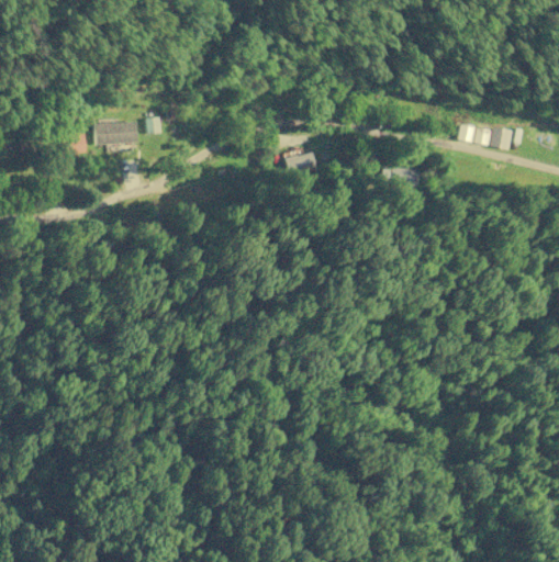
[(145,117),(147,133),(160,132),(159,116),(145,117)]
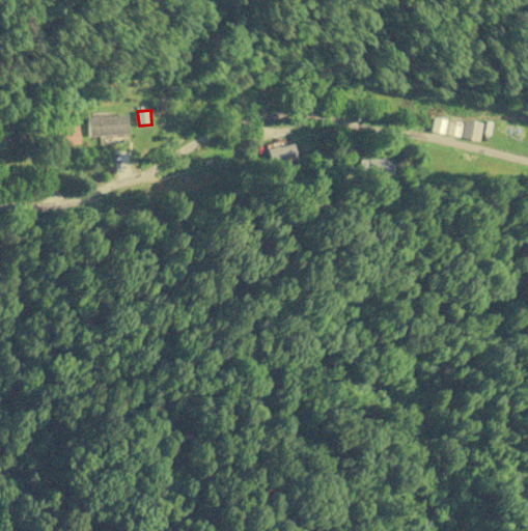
[(89,116),(89,136),(129,134),(129,114),(89,116)]
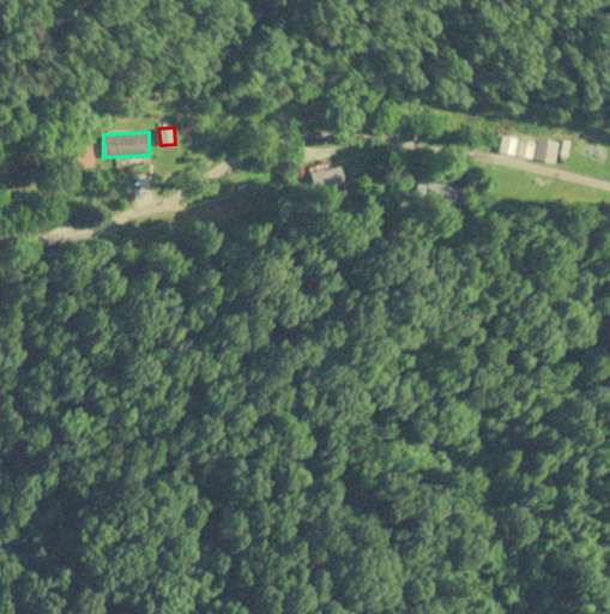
[(499,152),(532,157),(535,140),(501,136),(499,152)]
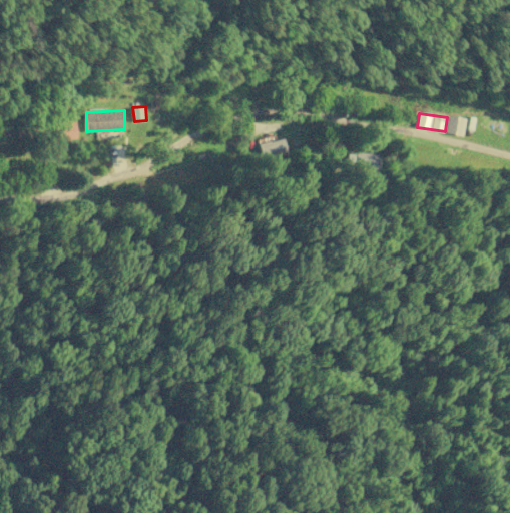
[(447,133),(464,135),(466,117),(449,116),(447,133)]
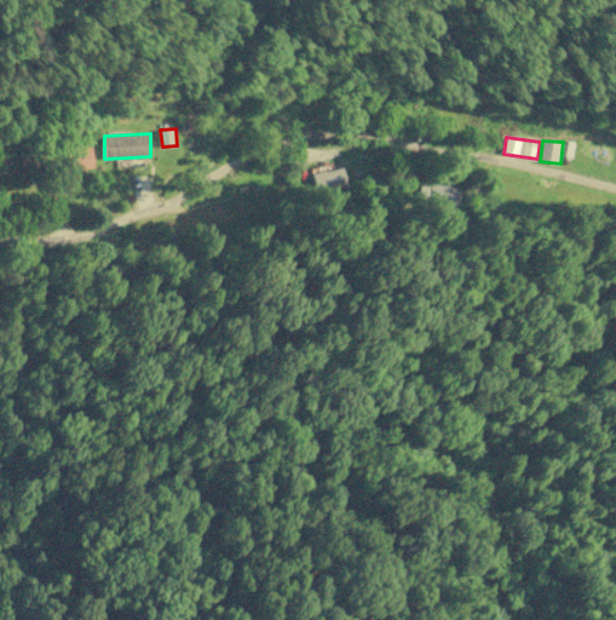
[(67,144),(67,168),(93,167),(93,143),(67,144)]
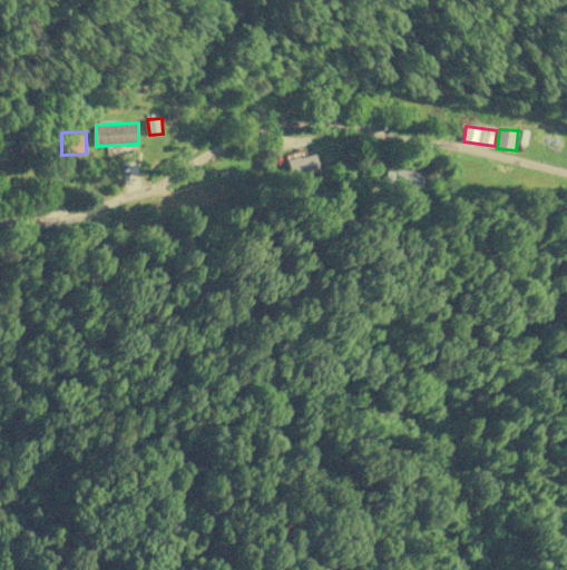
[(321,172),(316,154),(290,159),(294,184),(310,180),(309,174),(321,172)]
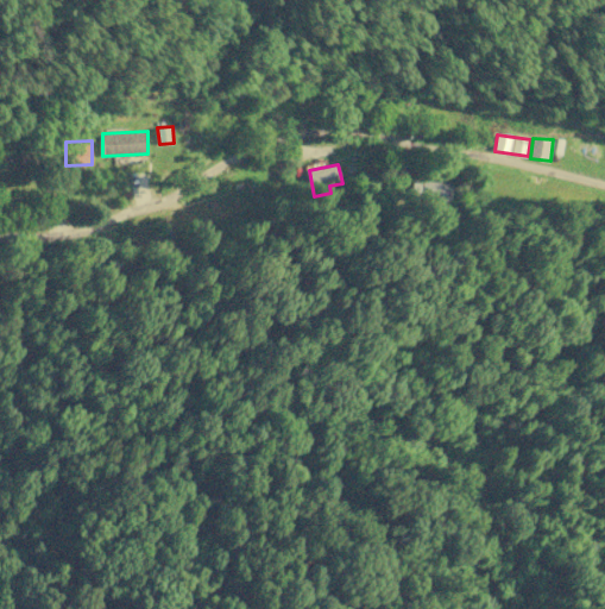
[(411,202),(452,202),(452,182),(413,181),(411,202)]
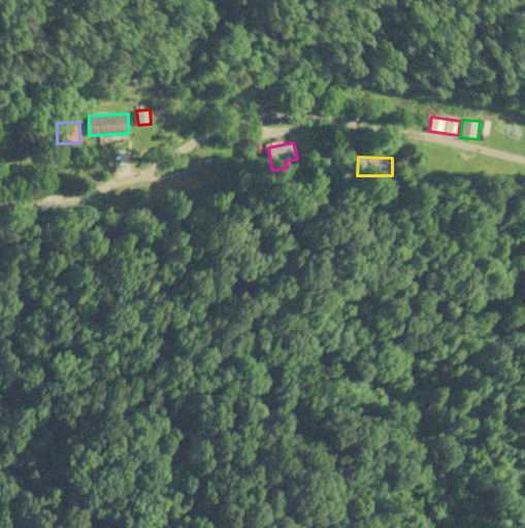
All buildings are outlined.
